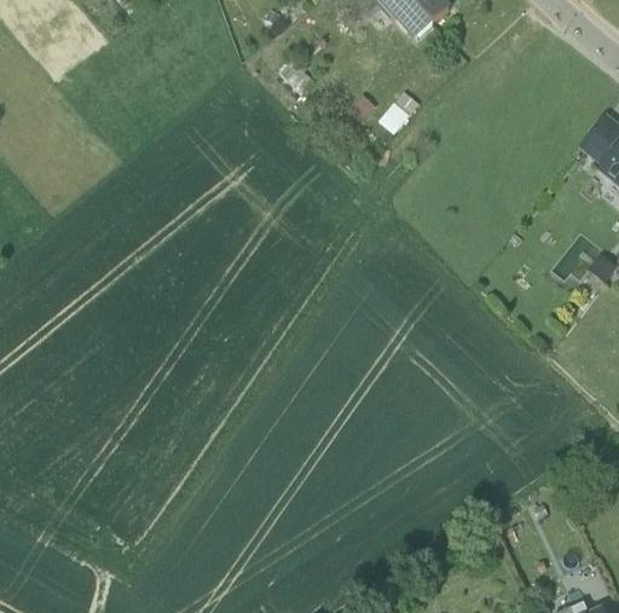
[(449,11),(439,0),(383,0),(395,12),(392,16),(411,39),(428,23),(432,27),(449,11)]
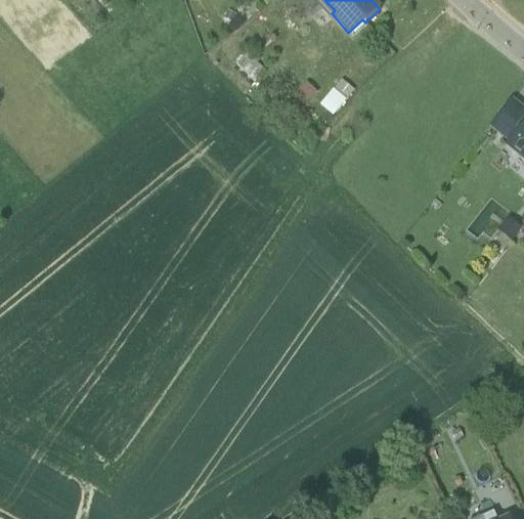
[(343,77),(322,97),(335,110),(355,89),(343,77)]
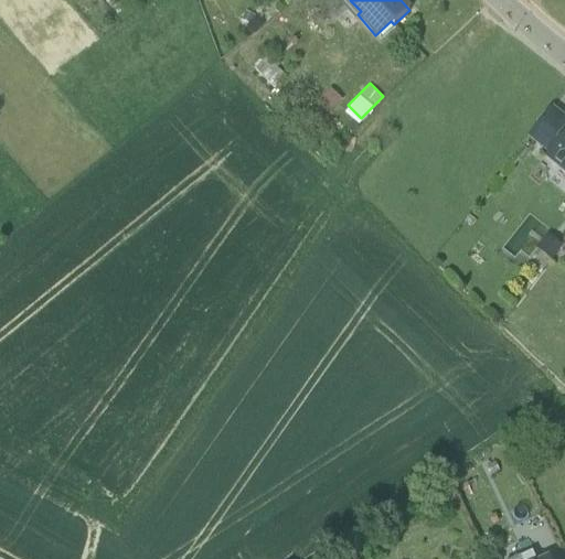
[(322,97),(331,107),(343,96),(333,86),(322,97)]
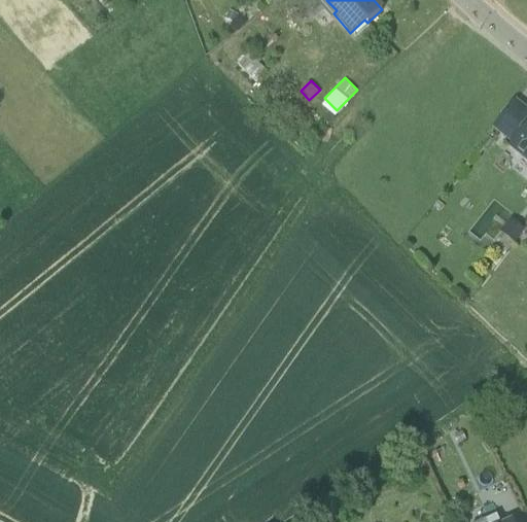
[(514,141),(526,125),(526,109),(515,100),(494,126),(514,141)]
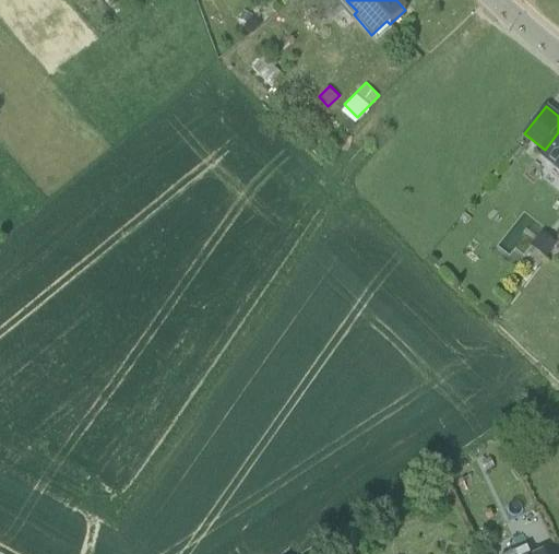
[(558,132),(545,150),(542,154),(558,167),(558,132)]
